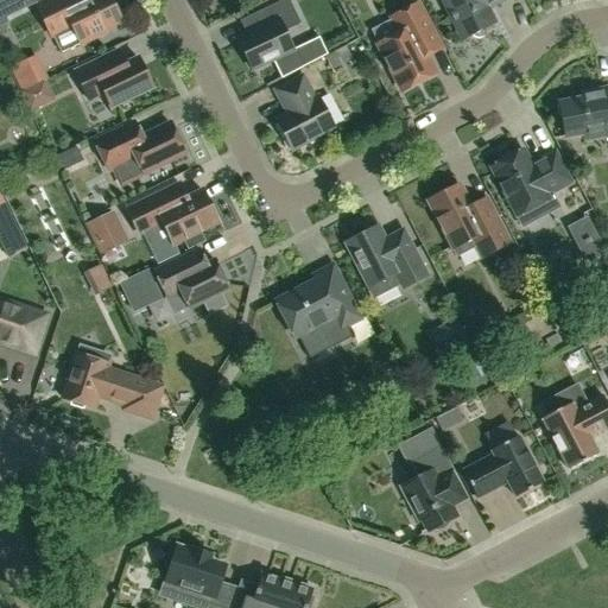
[(89,0),(88,0),(50,0),(37,6),(51,37),(54,36),(61,54),(81,44),(105,32),(105,30),(121,21),(111,0),(89,0)]
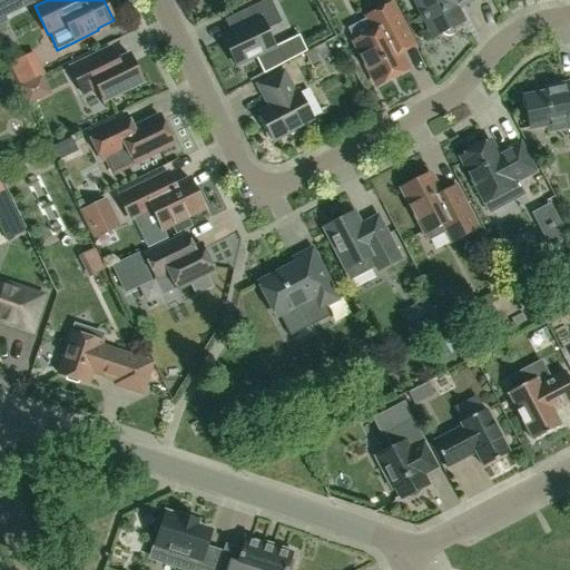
[(271,0),(266,0),(245,10),(251,23),(223,37),(236,66),(255,56),(264,75),(282,65),(274,47),(275,47),(267,30),(282,22),(271,0)]
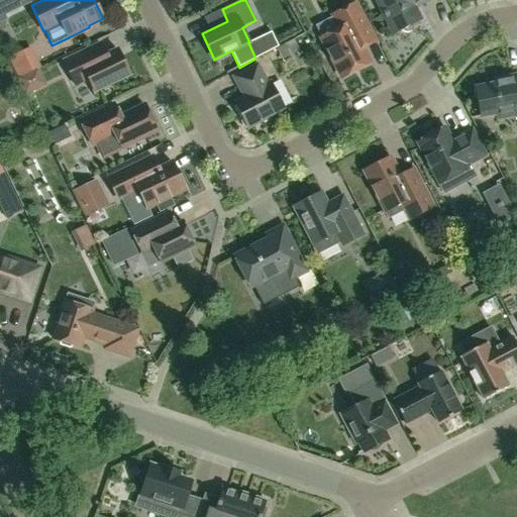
[(413,27),(413,23),(420,19),(413,7),(427,0),(376,0),(394,33),(401,29),(404,32),(408,32),(411,31),(413,27)]
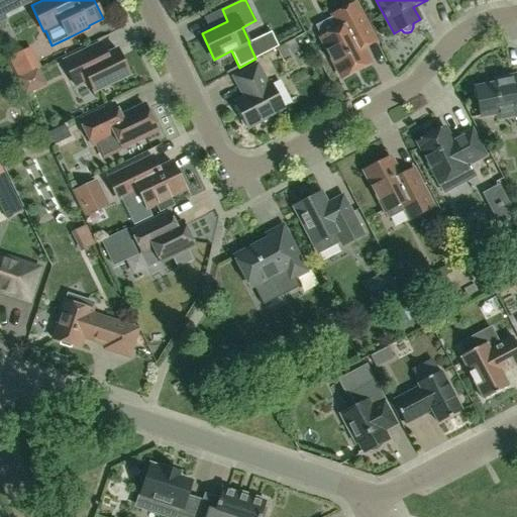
[(340,28),(321,38),(342,78),(371,63),(363,48),(376,41),(355,4),(333,15),(340,28)]
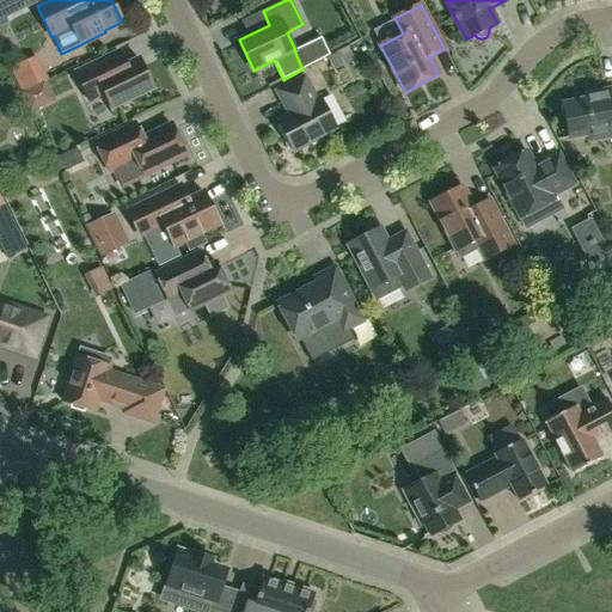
[(335,56),(340,69),(365,63),(361,49),(335,56)]
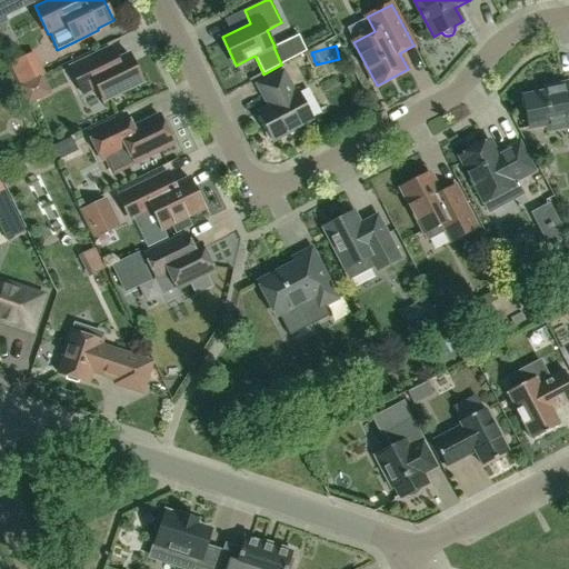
[(111,48),(70,68),(82,93),(97,86),(105,101),(142,82),(129,55),(118,60),(111,48)]
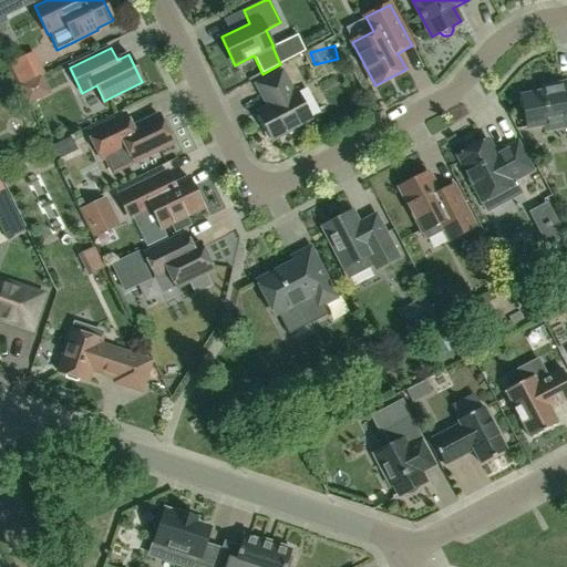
[(35,78),(26,57),(11,63),(21,84),(35,78)]
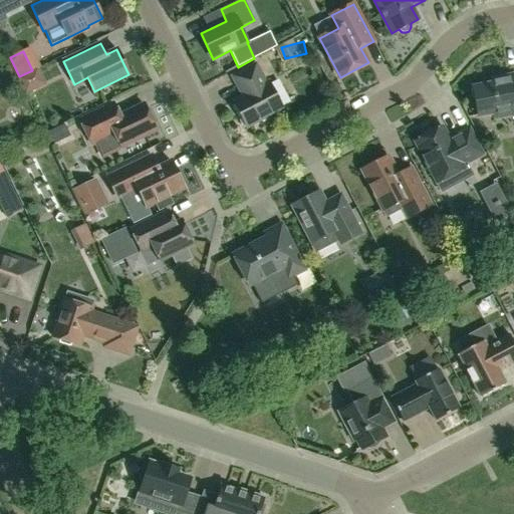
[(266,84),(256,64),(233,76),(243,96),(233,101),(247,126),(282,108),(269,82),(266,84)]
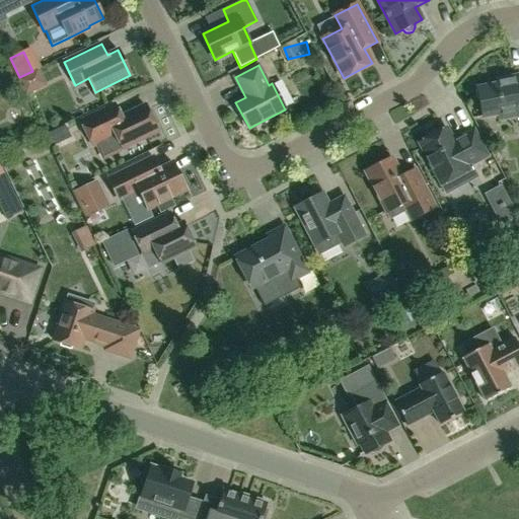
[(499,114),(500,120),(518,116),(518,76),(503,80),(504,84),(478,89),(484,117),(499,114)]
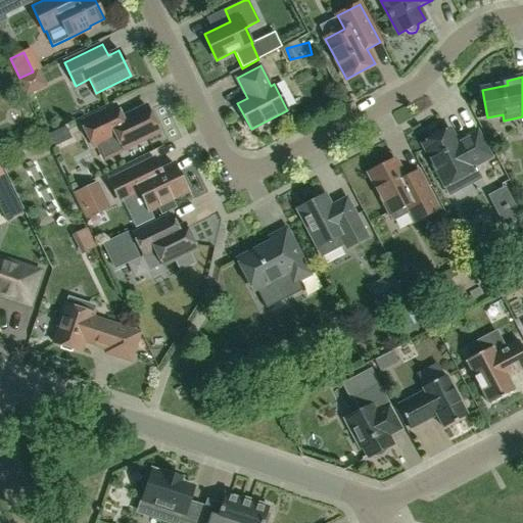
[(124,149),(159,132),(147,106),(122,119),(115,105),(82,122),(94,147),(117,136),(124,149)]
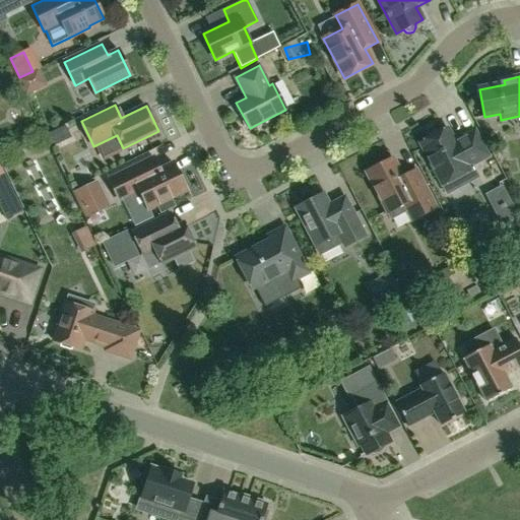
[(448,130),(441,133),(437,132),(428,136),(427,140),(420,144),(442,185),(441,185),(447,196),(463,187),(458,177),(469,171),(467,168),(472,165),(488,156),(474,131),(454,142),(448,130)]
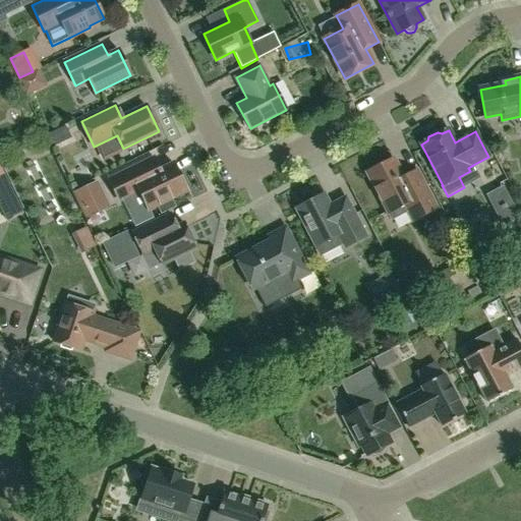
[(120,201),(139,191),(149,210),(187,190),(174,164),(160,171),(154,158),(109,179),(120,201)]
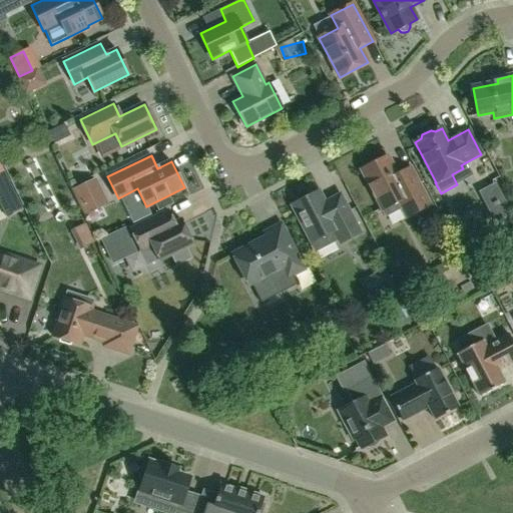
[(430,205),(419,184),(406,191),(387,156),(362,169),(386,215),(402,207),(407,217),(430,205)]
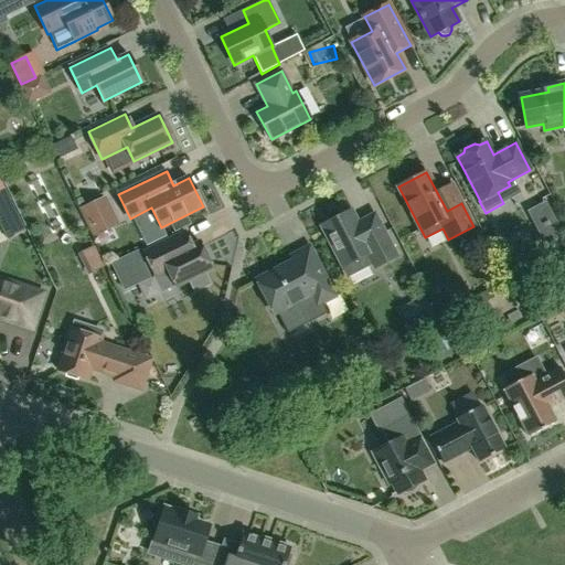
[(80,211),(91,232),(94,241),(119,228),(115,221),(105,199),(80,211)]
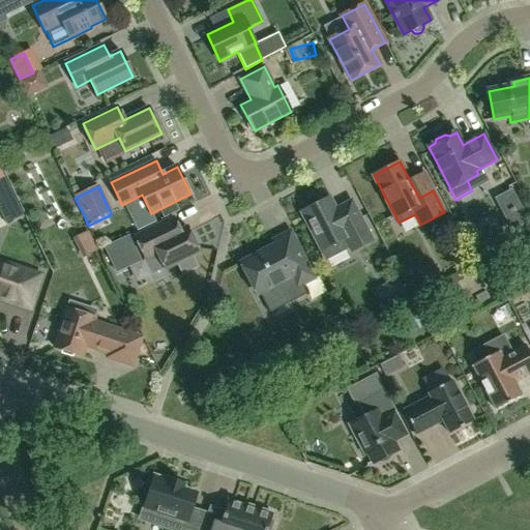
[(372,240),(353,204),(337,212),(330,199),(301,213),(321,249),(319,251),(325,262),(350,248),(351,251),(372,240)]
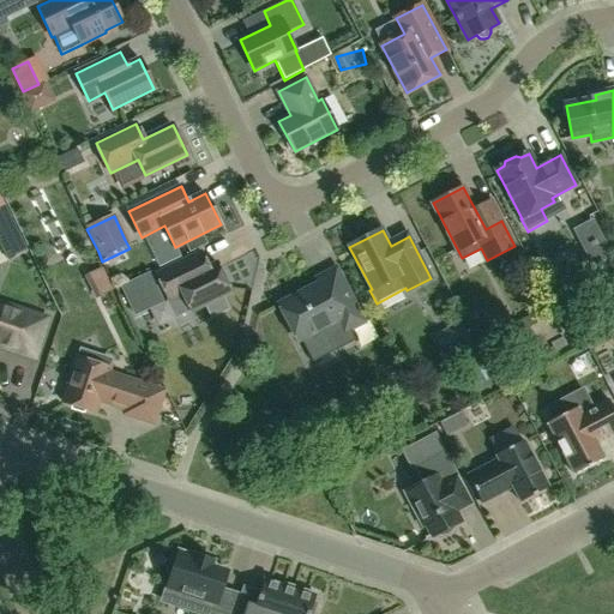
[(191,312),(205,305),(211,318),(229,309),(222,296),(232,292),(217,263),(209,268),(202,252),(156,275),(168,300),(181,293),(191,312)]
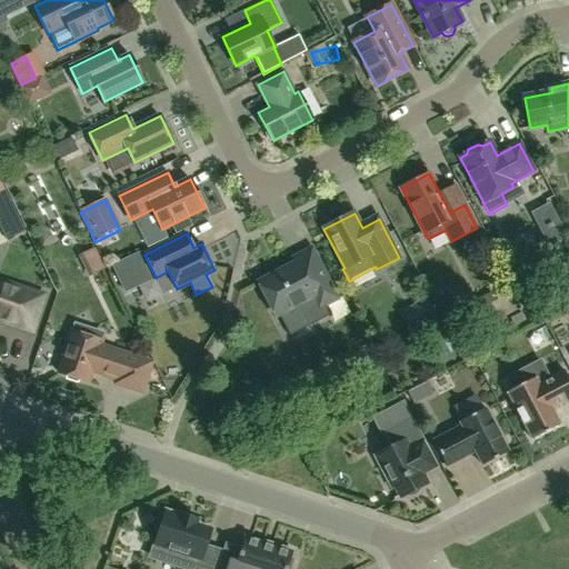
[(338,299),(320,265),(312,249),(293,258),(296,263),(259,282),(277,316),(313,297),(319,308),(338,299)]
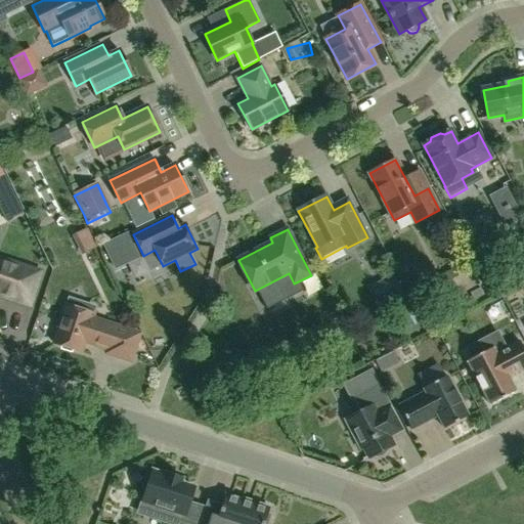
[(77,237),(85,256),(101,249),(92,230),(77,237)]
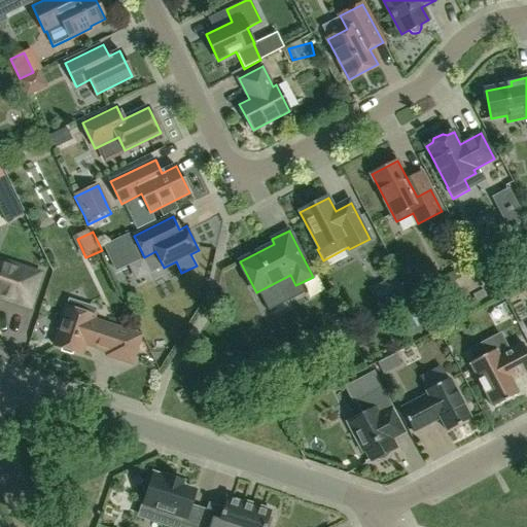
[(0,294),(11,299),(10,301),(29,307),(40,274),(0,260),(0,294)]
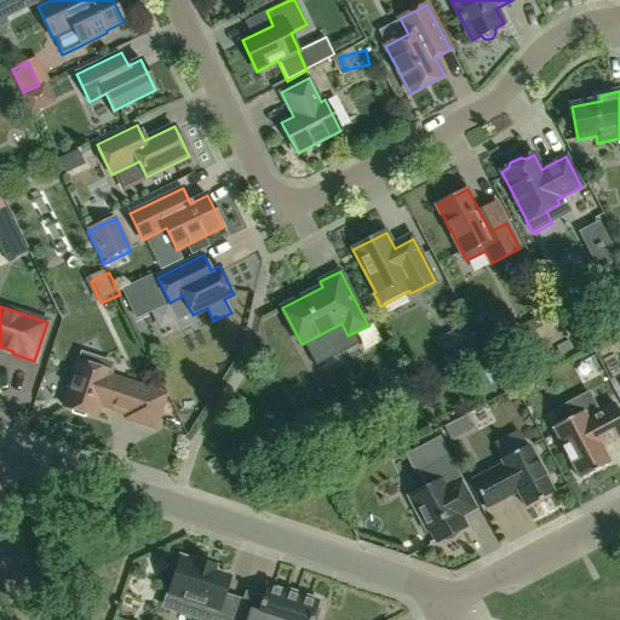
[(554,306),(521,323),(537,352),(569,336),(554,306)]
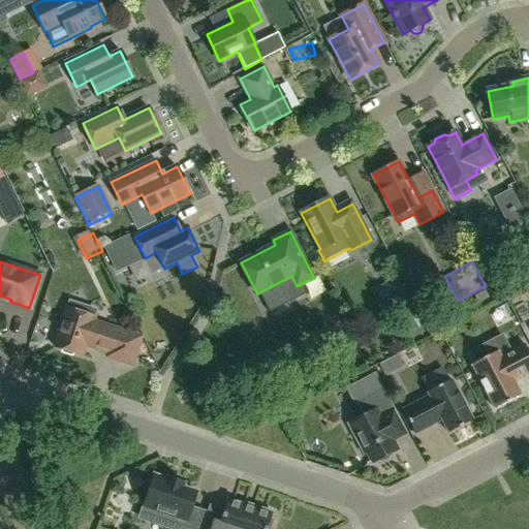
[(380,301),(389,318),(411,306),(402,288),(380,301)]
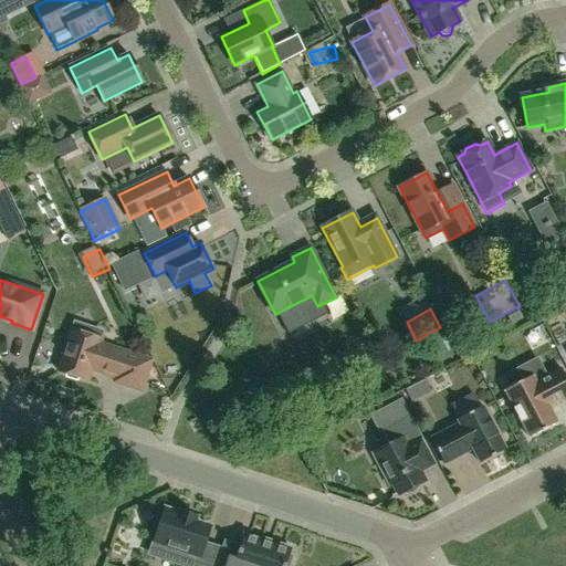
[(142,391),(152,360),(100,344),(101,339),(88,336),(92,328),(73,323),(58,371),(87,381),(92,370),(116,378),(115,383),(142,391)]
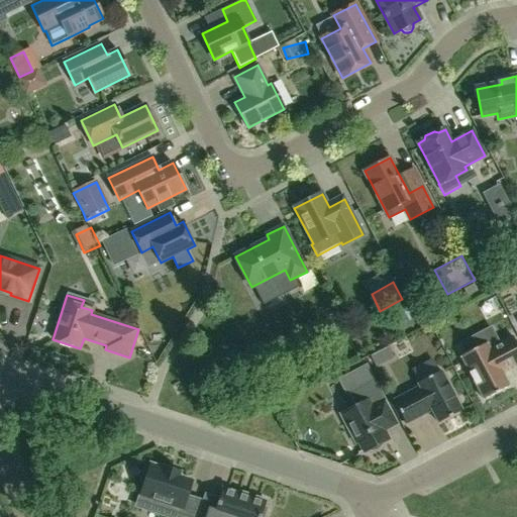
[(516,345),(512,336),(499,343),(489,348),(486,343),(460,356),(483,400),(509,386),(501,372),(516,363),(516,345)]
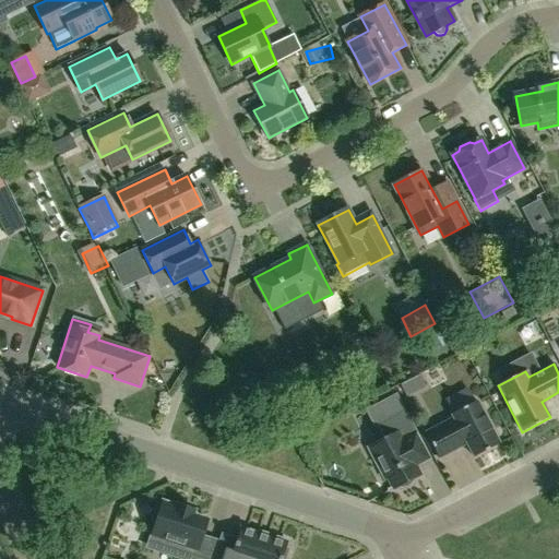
[(411,400),(430,391),(425,378),(405,387),(411,400)]
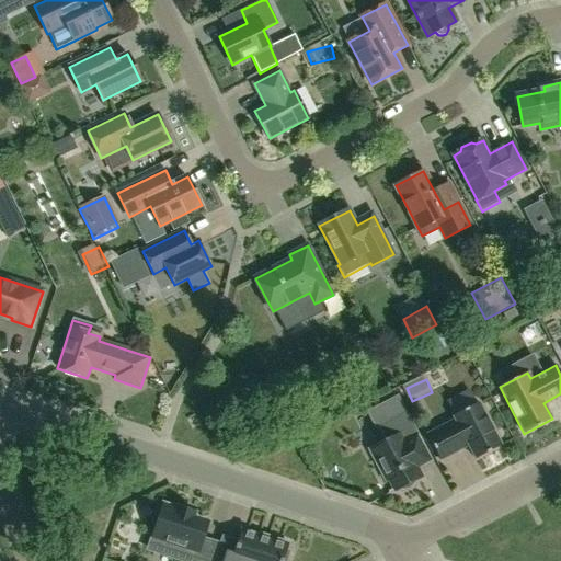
[(479,402),(477,403),(453,416),(455,420),(426,434),(441,460),(468,446),(476,459),(501,446),(479,402)]
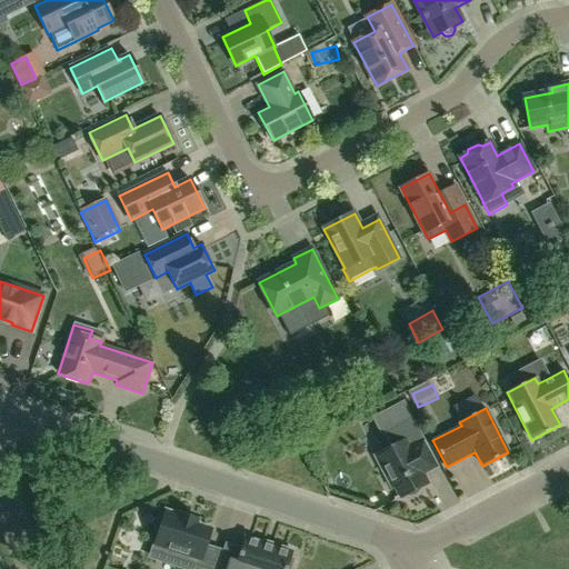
[(437,467),(427,448),(411,418),(385,432),(392,447),(375,456),(391,487),(395,486),(400,498),(405,496),(409,497),(412,496),(417,493),(419,490),(421,487),(428,483),(422,475),(437,467)]
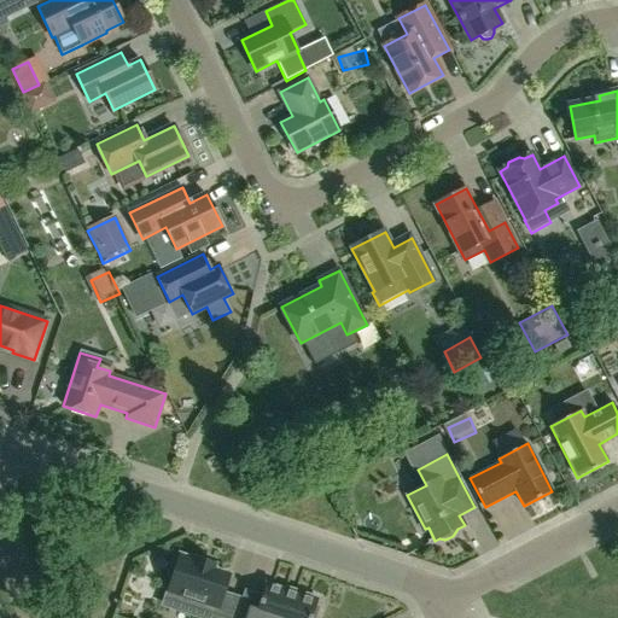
[(217,610),(223,592),(229,575),(214,570),(215,565),(196,559),(196,560),(180,555),(178,561),(173,560),(168,575),(173,576),(168,593),(217,610)]
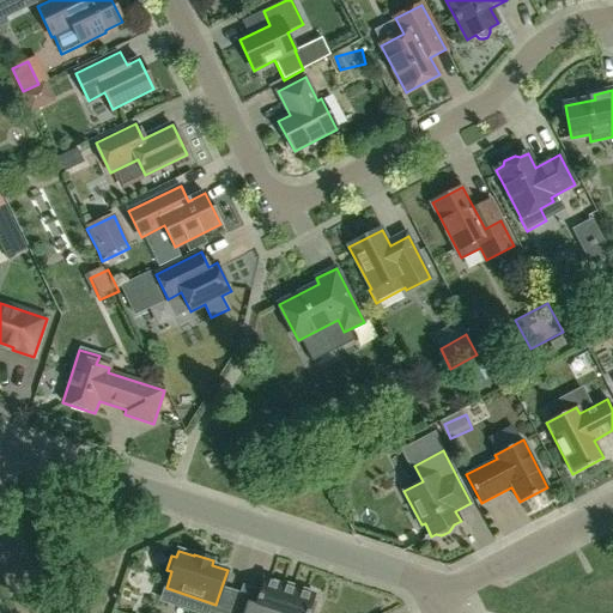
[(313,612),(316,602),(313,601),(315,594),(314,594),(313,596),(284,587),(285,584),(283,583),(281,587),(263,581),(253,612),(240,608),(238,612),(313,612)]
